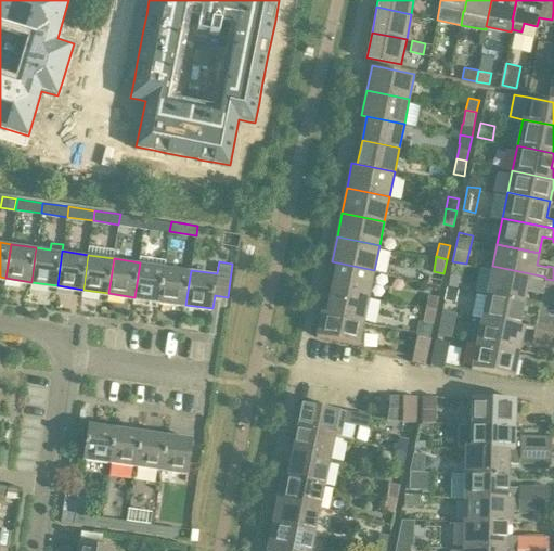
[(165,266),(140,263),(134,297),(159,300),(165,266)]
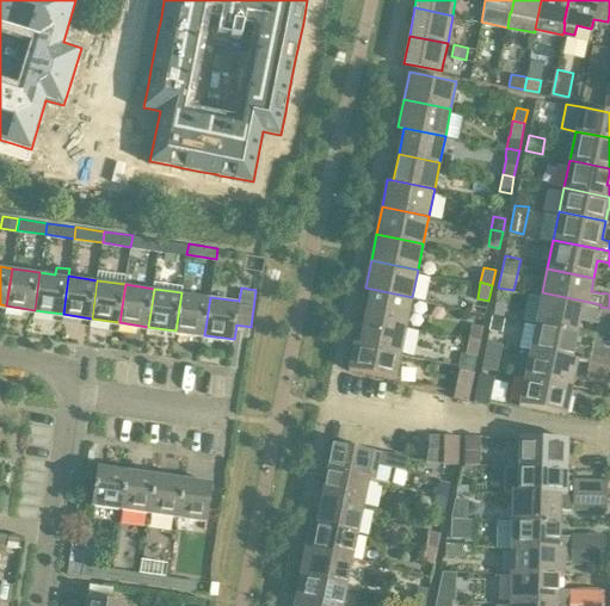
[(371,289),(365,315),(407,323),(412,297),(371,289)]
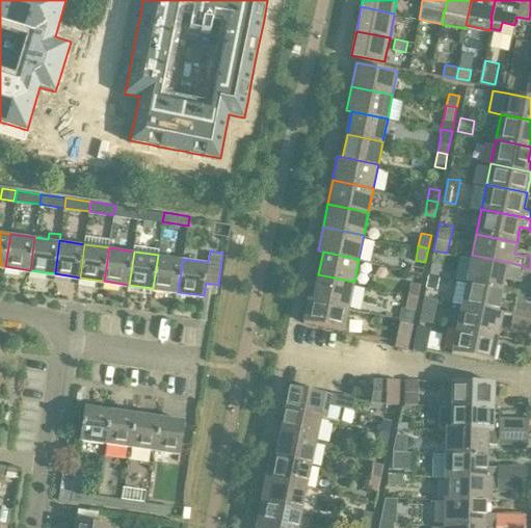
[(460,252),(455,276),(467,280),(503,287),(505,276),(505,275),(520,279),(520,280),(530,282),(530,268),(523,267),(523,265),(472,255),(460,252)]
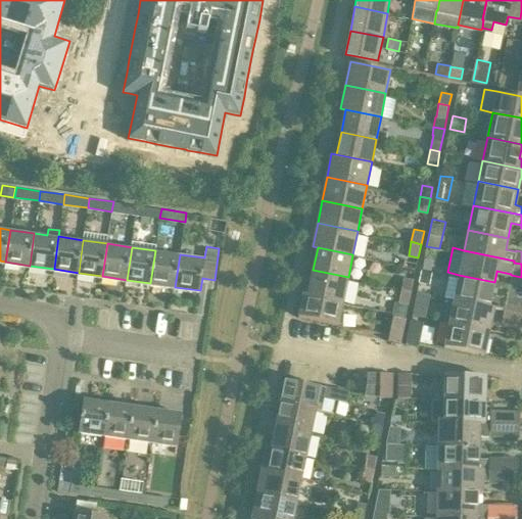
[(180,254),(155,250),(150,283),(175,287),(180,254)]
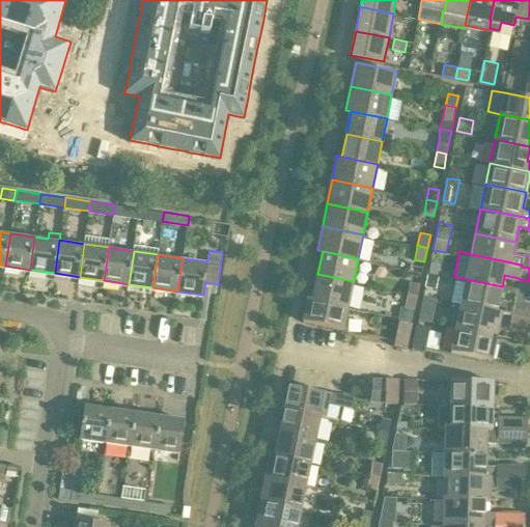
[(433,261),(430,272),(439,273),(441,262),(433,261)]
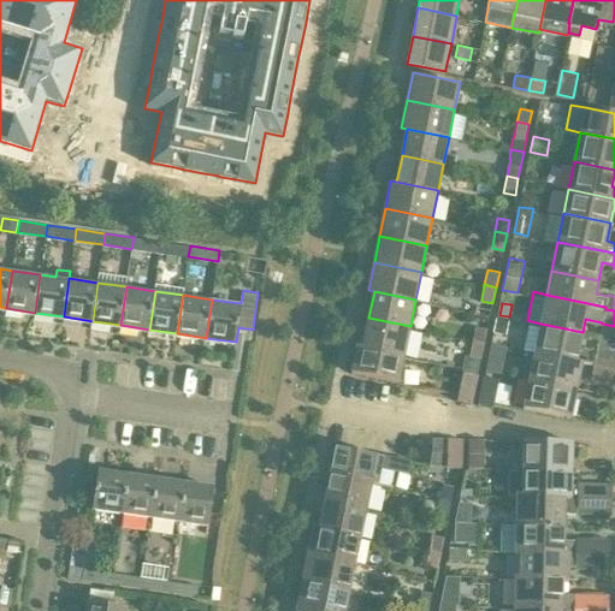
[(496,316),(494,331),(507,333),(509,319),(496,316)]
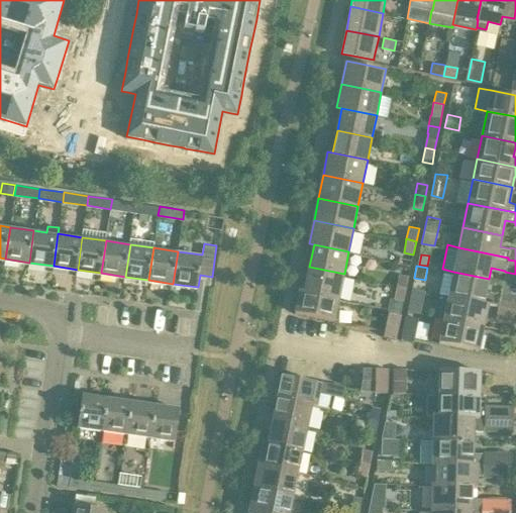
[(344,274),(309,267),(305,289),(339,296),(344,274)]
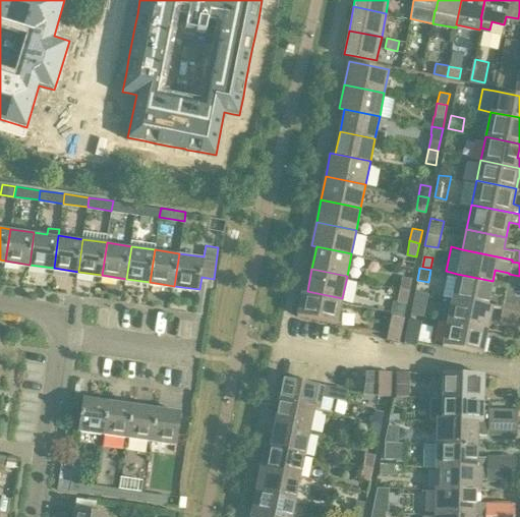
[(519,297),(503,294),(503,295),(489,292),(493,281),(457,274),(452,298),(492,306),(493,305),(501,306),(519,309),(519,297)]
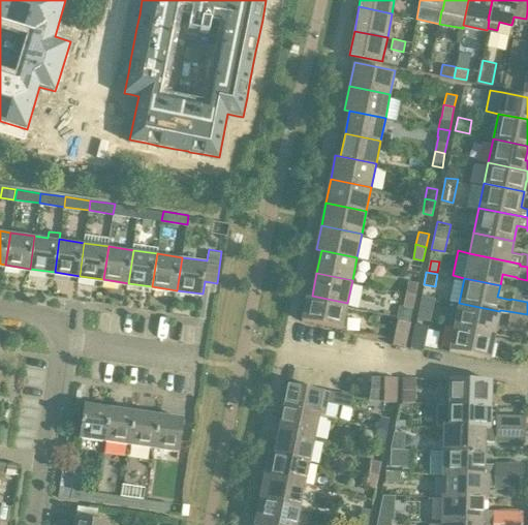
[(406,291),(416,294),(418,282),(408,280),(406,291)]
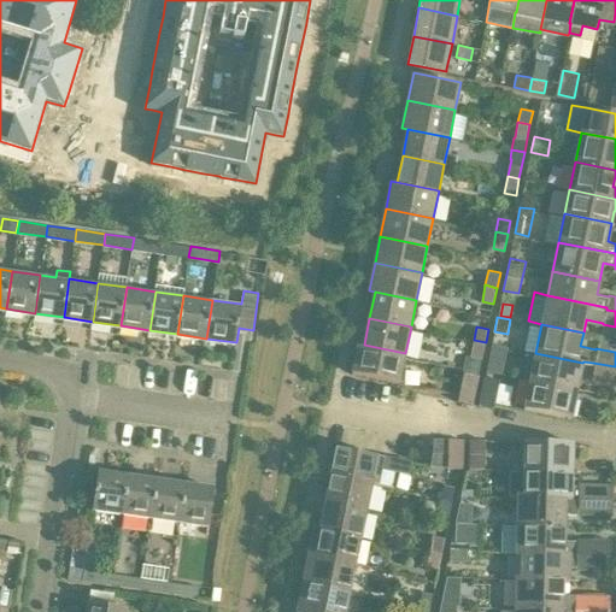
[(468,354),(465,365),(480,369),(486,342),(474,340),(470,354),(468,354)]
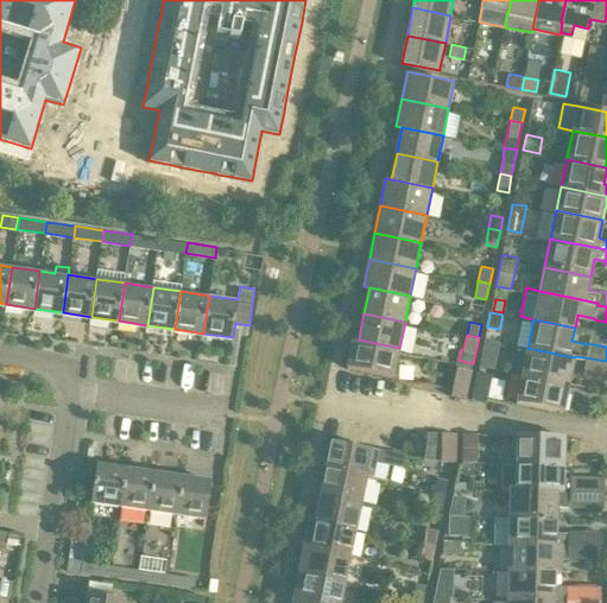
[(486,336),(480,363),(495,367),(501,340),(486,336)]
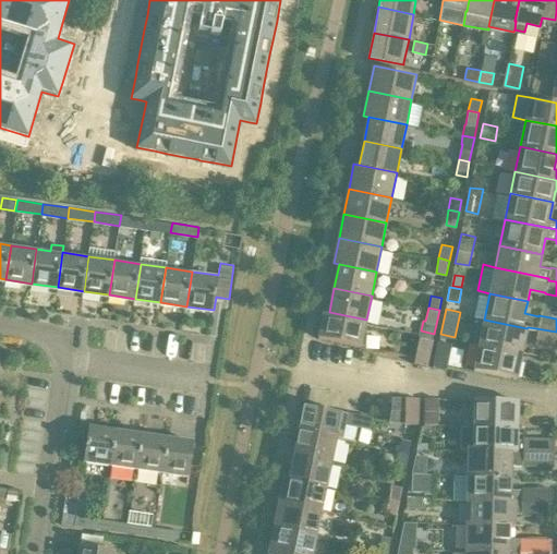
[(366,320),(329,312),(324,311),(318,336),(362,345),(366,320)]
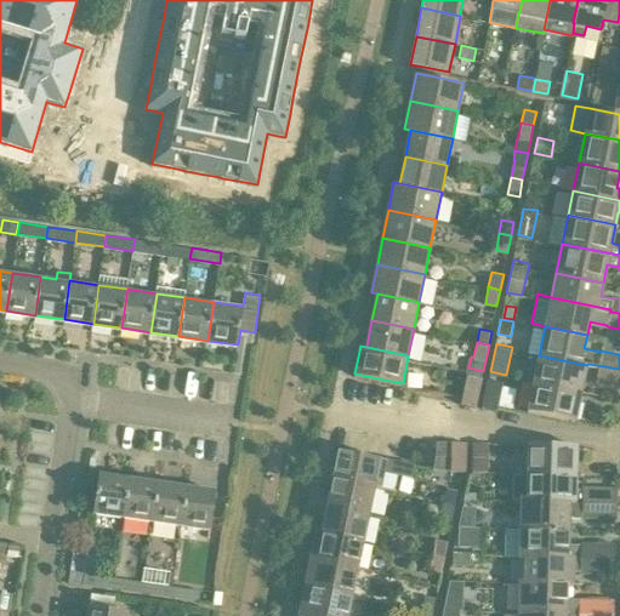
[(586,365),(539,355),(534,380),(581,389),(586,365)]
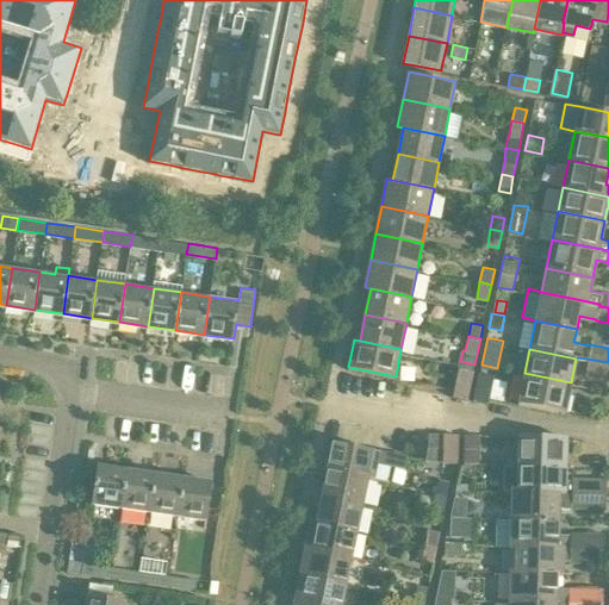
[(608,362),(586,359),(583,373),(608,378),(608,362)]
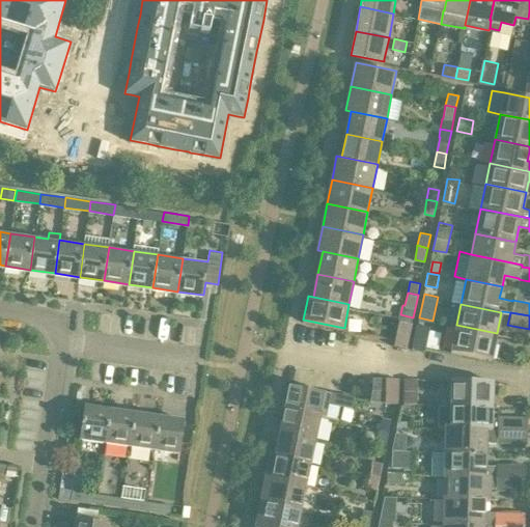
[(400,314),(399,319),(394,343),(407,347),(413,317),(400,314)]
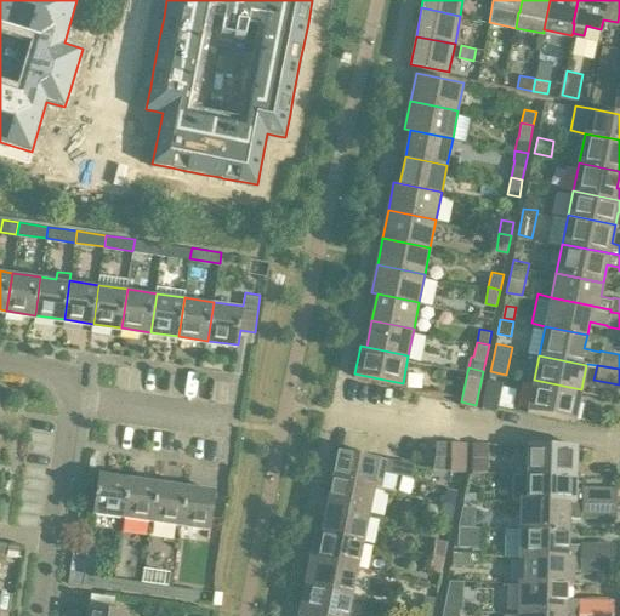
[(498,409),(504,380),(489,377),(483,405),(498,409)]
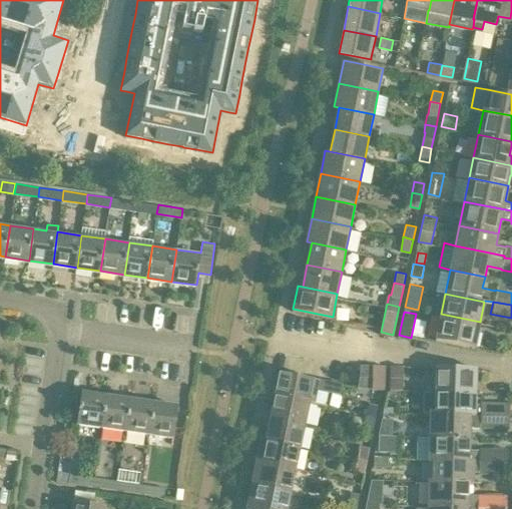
[(480,322),(441,314),(436,338),(475,346),(480,322)]
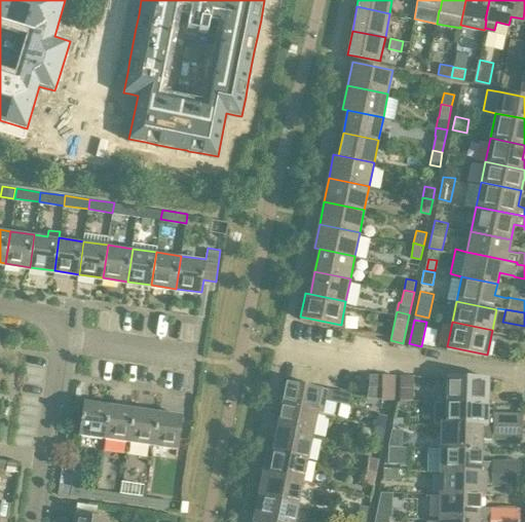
[(381,385),(382,373),(370,372),(370,384),(381,385)]
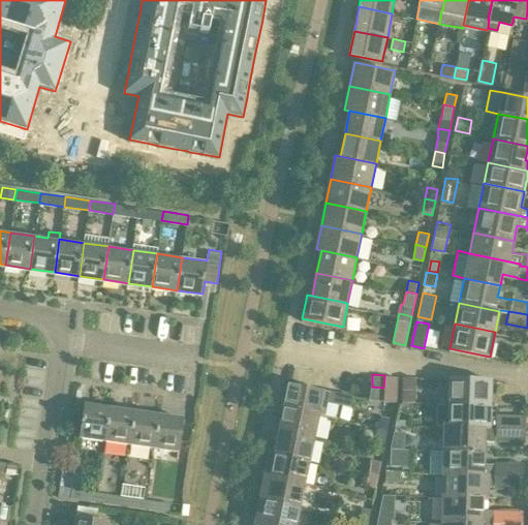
[(397,375),(384,375),(383,388),(384,388),(383,400),(397,400),(397,375)]
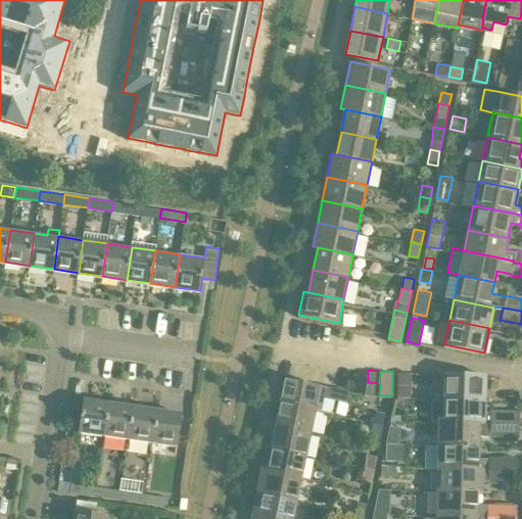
[(411,371),(398,371),(397,395),(411,395),(411,371)]
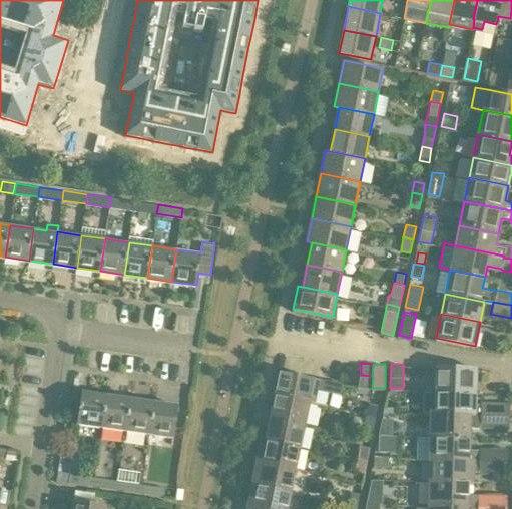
[(425,369),(425,390),(436,390),(476,392),(476,367),(477,366),(436,365),(436,369),(425,369)]
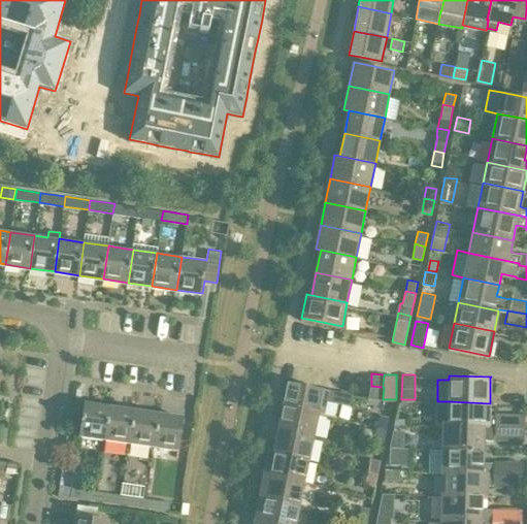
[(319,410),(319,413),(335,416),(338,403),(351,405),(353,394),(328,389),(328,390),(288,382),(286,392),(284,402),(319,410)]
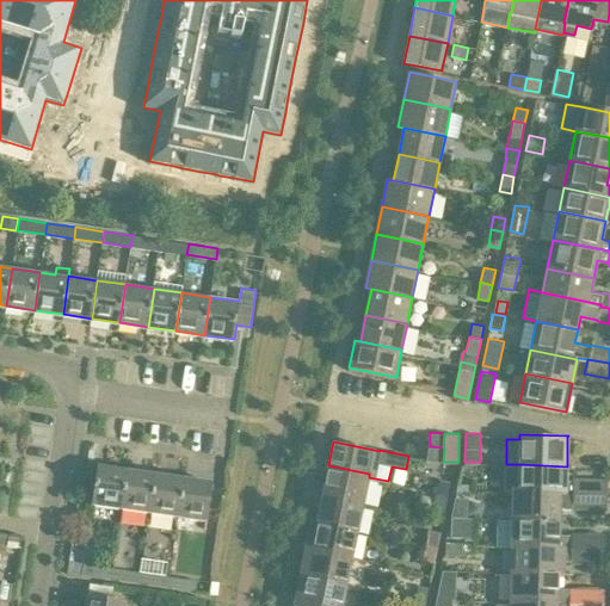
[(121,506),(127,468),(98,464),(92,502),(121,506)]
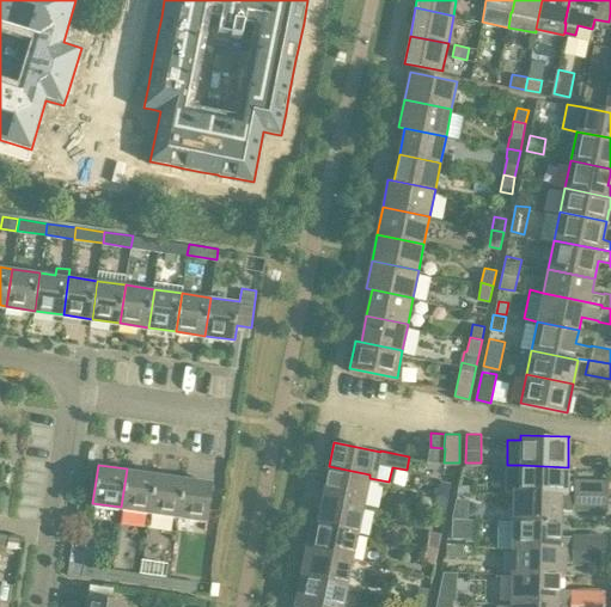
[(507,465),(506,489),(513,489),(567,490),(567,491),(574,491),(574,494),(609,494),(609,479),(574,478),(574,480),(568,480),(568,467),(520,465),(507,465)]
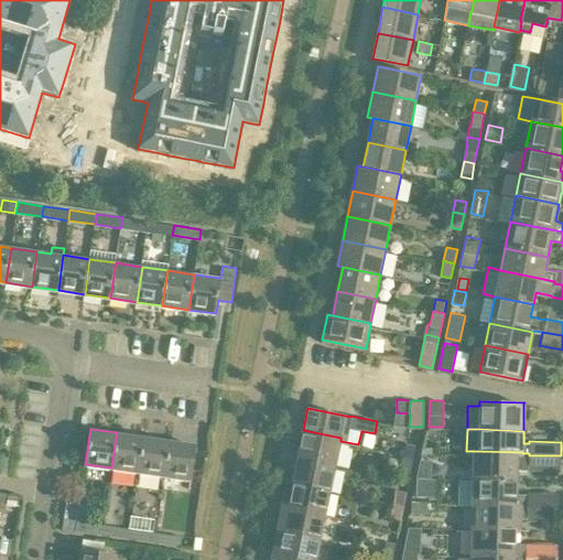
[(340,441),(340,438),(303,430),(298,458),(335,465),(340,441)]
